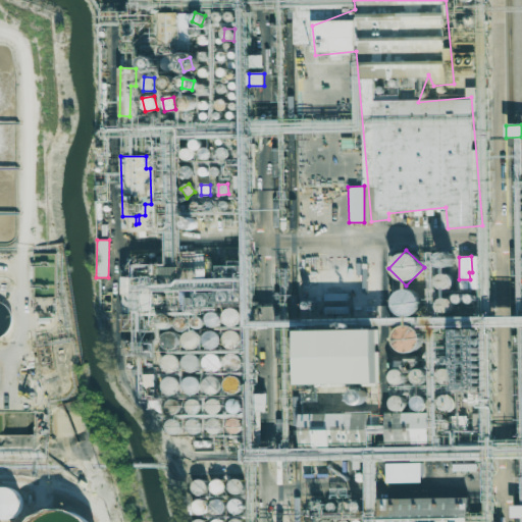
[(438,291),(453,289),(451,275),(436,276),(438,291)]
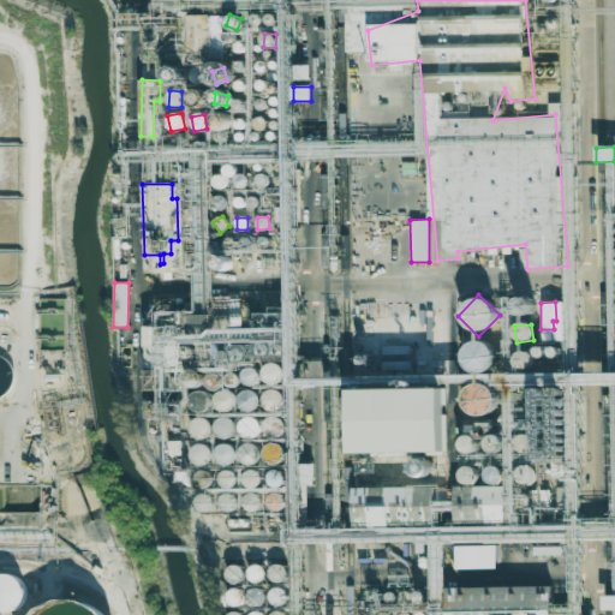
[(499,359),(479,338),(458,356),(477,378),(499,359)]
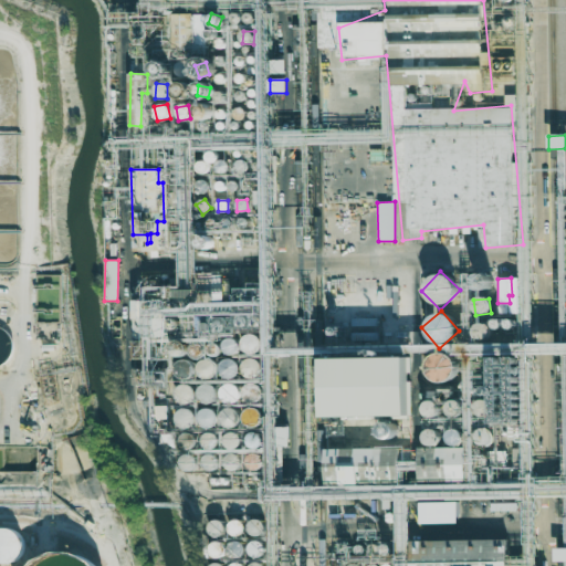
[(0,365),(8,366),(9,326),(0,325),(0,365)]
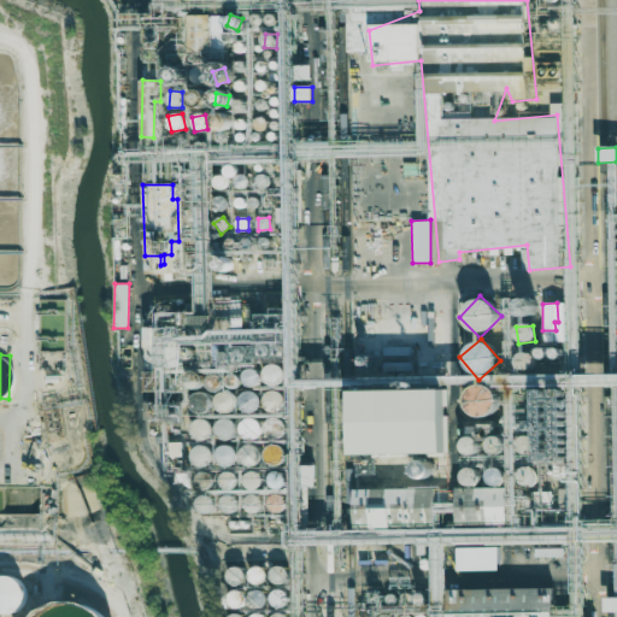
[(532,368),(532,356),(518,356),(519,368),(532,368)]
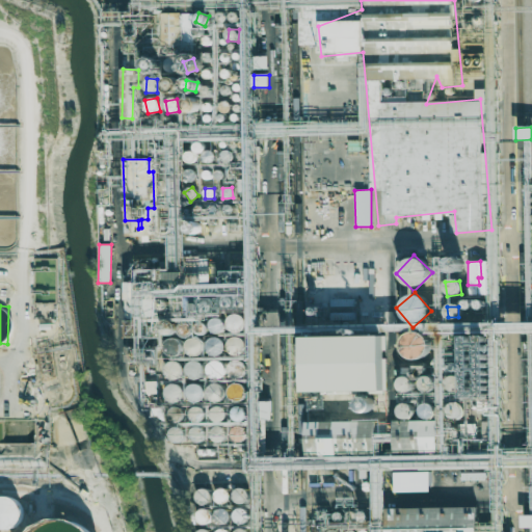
[(239,316),(227,317),(229,333),(242,331),(239,316)]
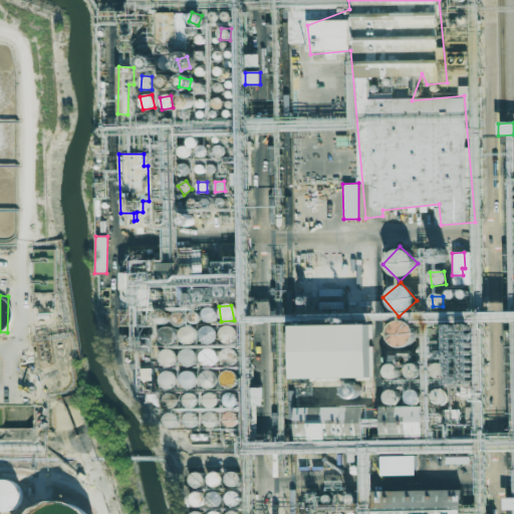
[(215,308),(204,307),(203,321),(214,322),(215,308)]
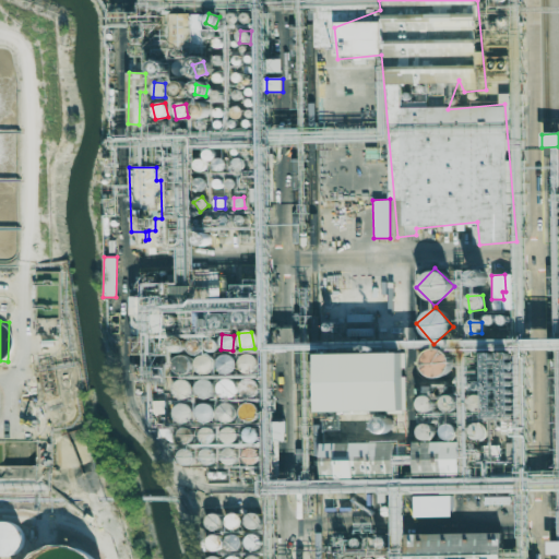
[(450,377),(449,351),(421,352),(424,379),(450,377)]
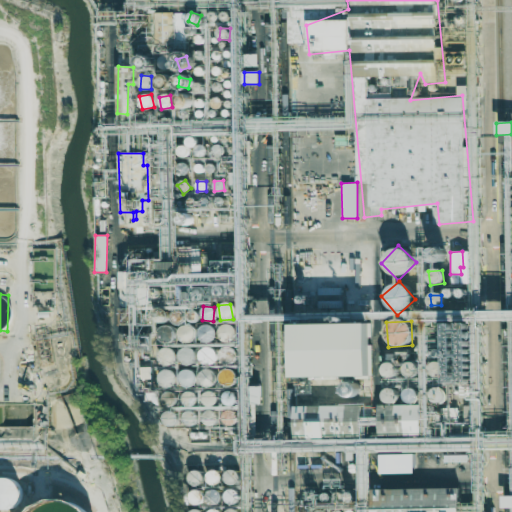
[(181,342),(195,340),(193,325),(178,327),(181,342)]
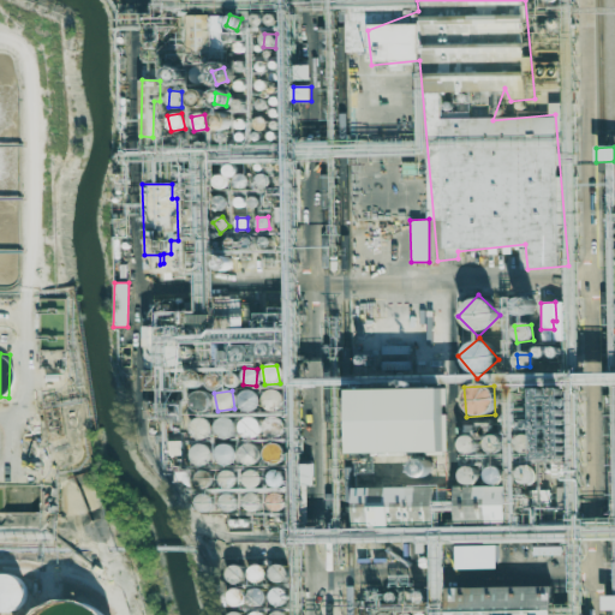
[(264,408),(280,408),(279,390),(263,392),(264,408)]
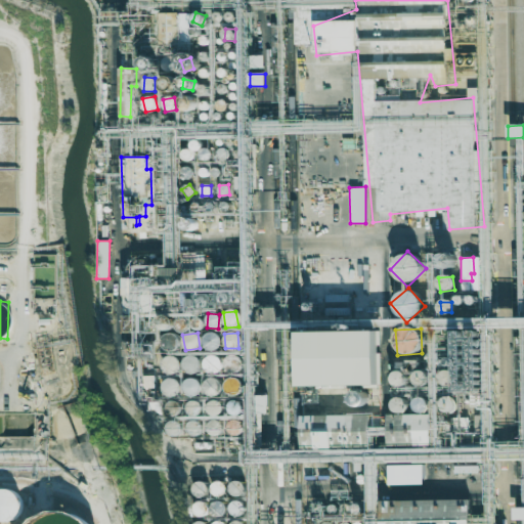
[(298,335),(299,389),(381,388),(380,334),(298,335)]
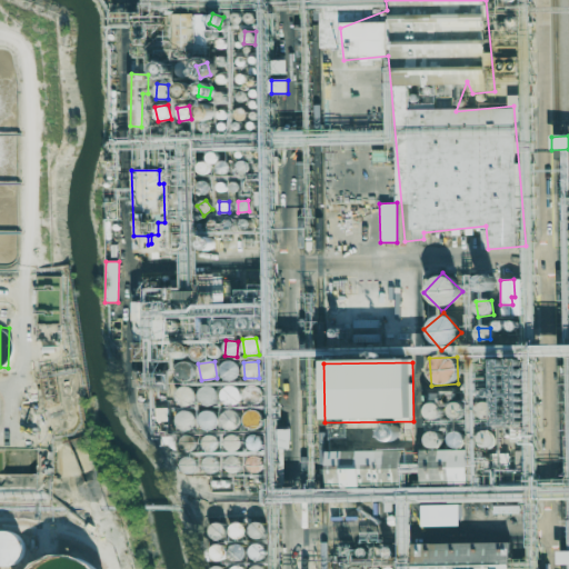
[(222,363),(222,379),(238,379),(238,363),(222,363)]
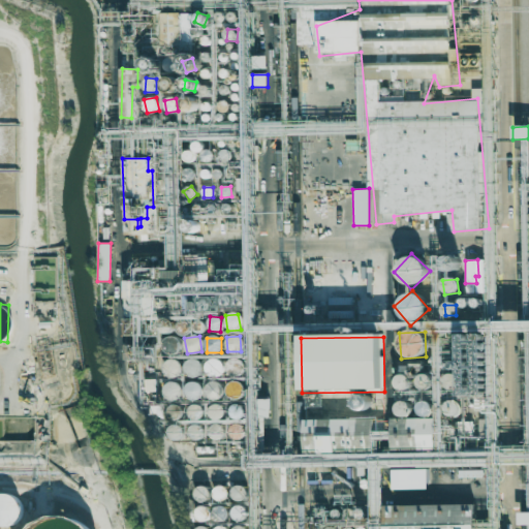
[(181,377),(182,362),(165,361),(164,376),(181,377)]
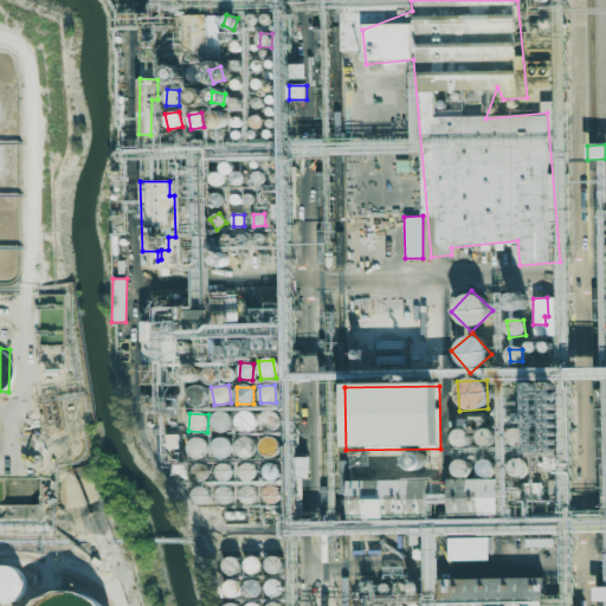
[(212,431),(230,431),(230,413),(212,413),(212,431)]
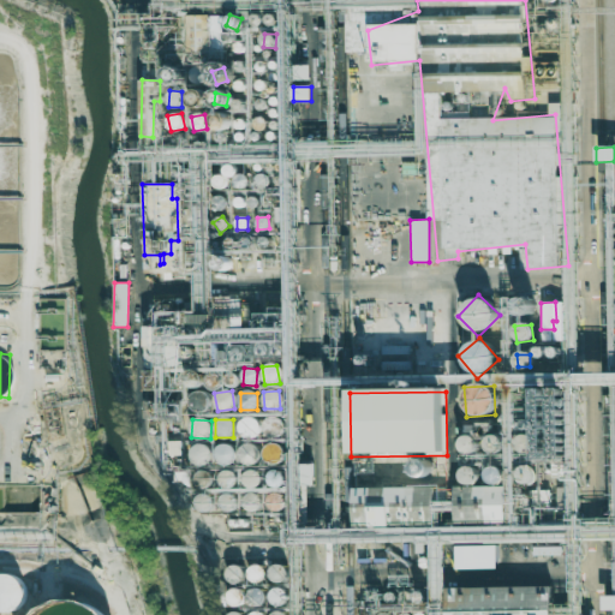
[(240,437),(258,439),(260,419),(242,419),(240,437)]
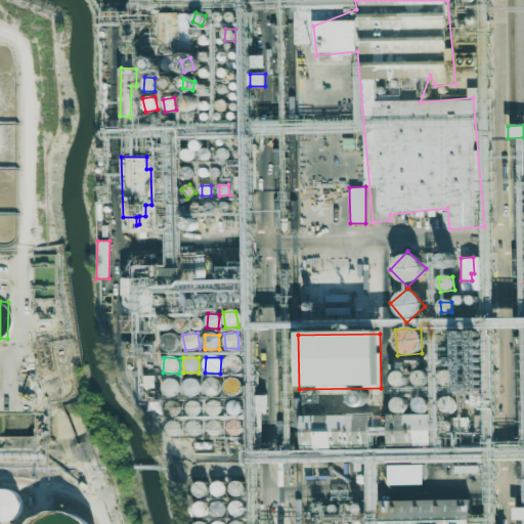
[(405,373),(391,374),(392,387),(406,386),(405,373)]
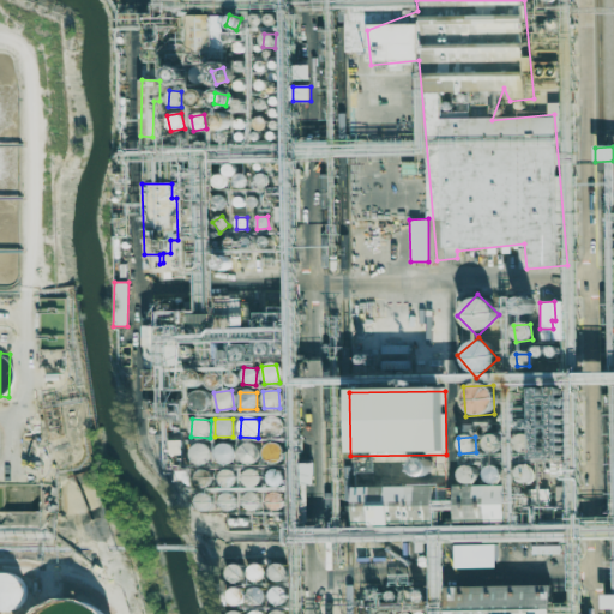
[(252,465),(262,451),(246,441),(238,456),(252,465)]
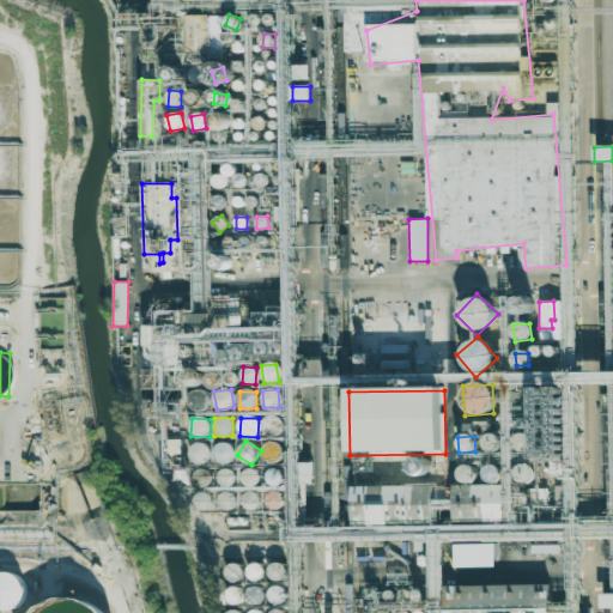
[(194,467),(212,461),(206,442),(188,448),(194,467)]
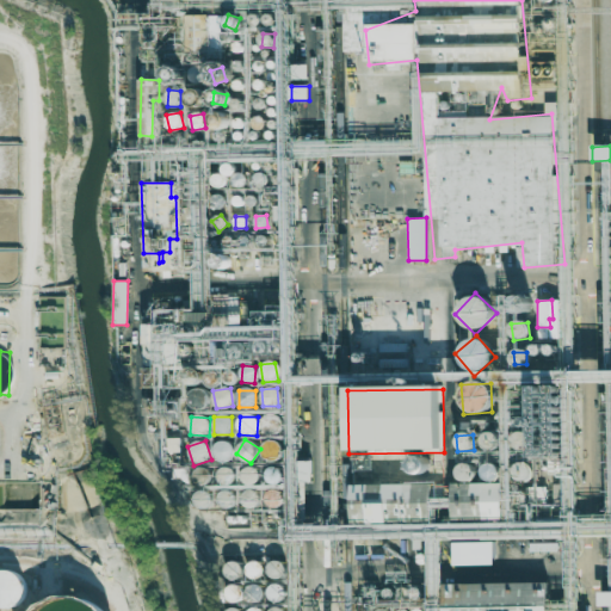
[(230,442),(214,444),(216,461),(234,457),(230,442)]
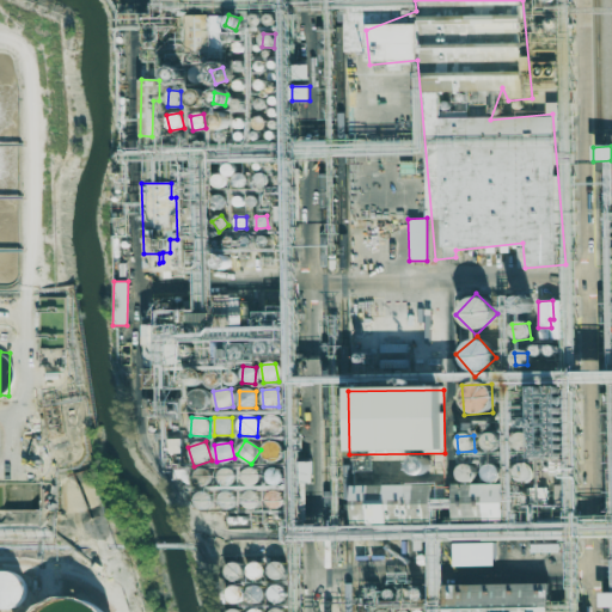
[(277,461),(277,442),(262,442),(262,460),(277,461)]
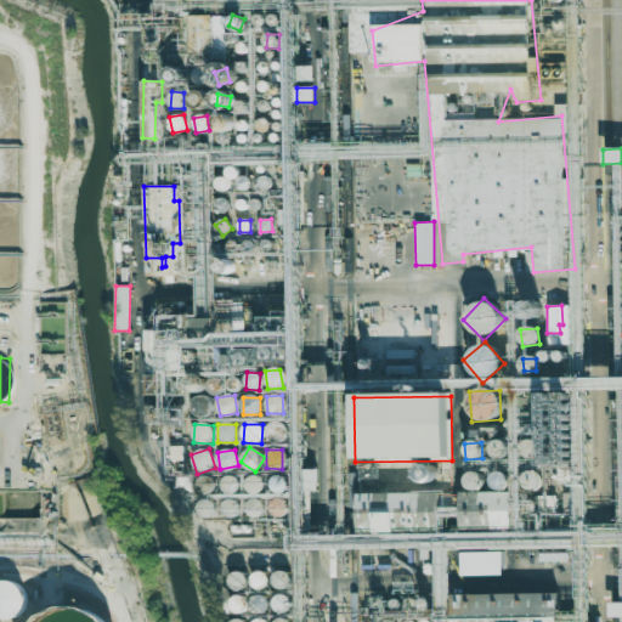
[(436,481),(433,464),(416,469),(420,485),(436,481)]
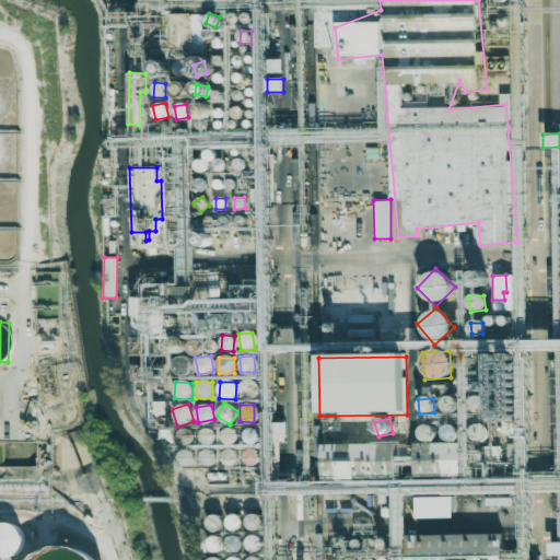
[(481,422),(469,432),(478,444),(490,434),(481,422)]
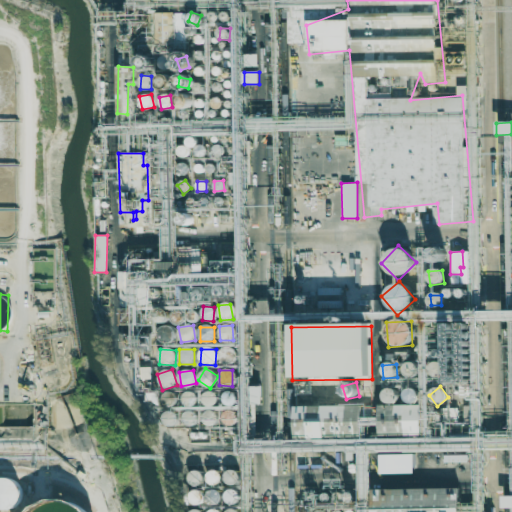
[(403,394),(409,405),(421,399),(416,388),(403,394)]
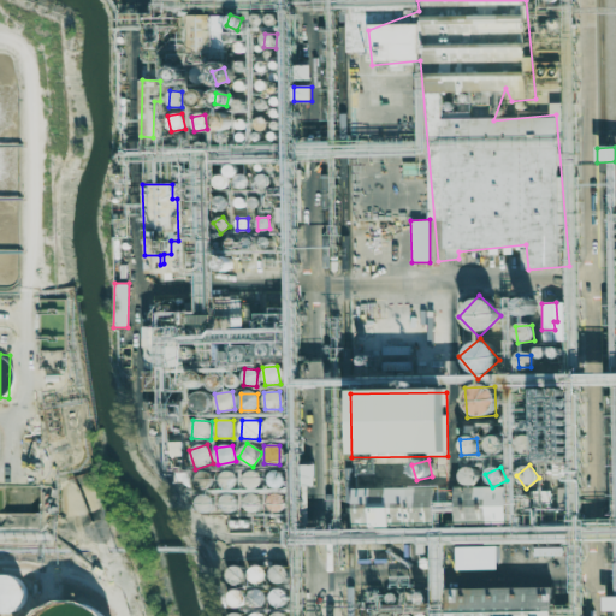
[(455,489),(455,525),(507,523),(505,487),(478,489),(478,469),(462,469),(462,489),(455,489)]
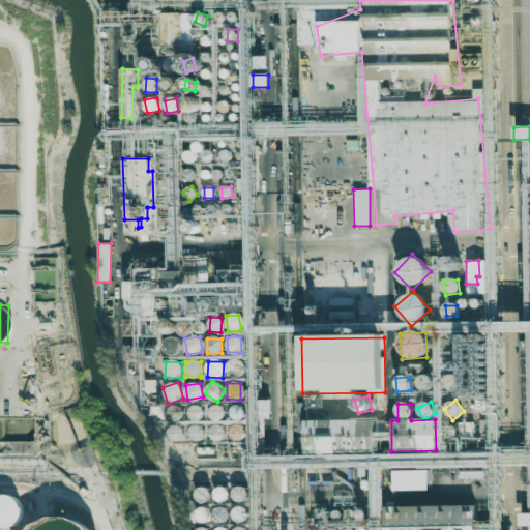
[(230,407),(233,420),(242,417),(239,405),(230,407)]
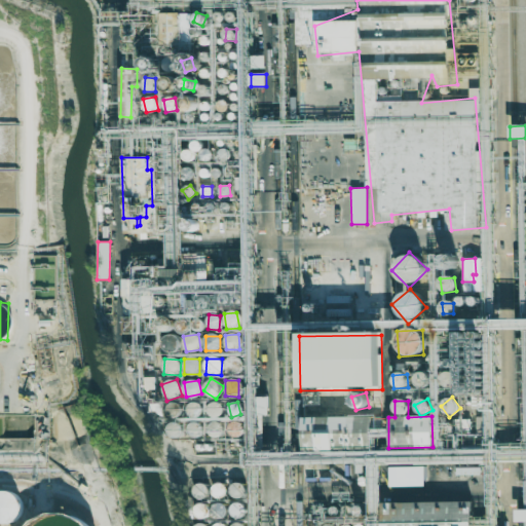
[(223,417),(222,403),(208,404),(209,417),(223,417)]
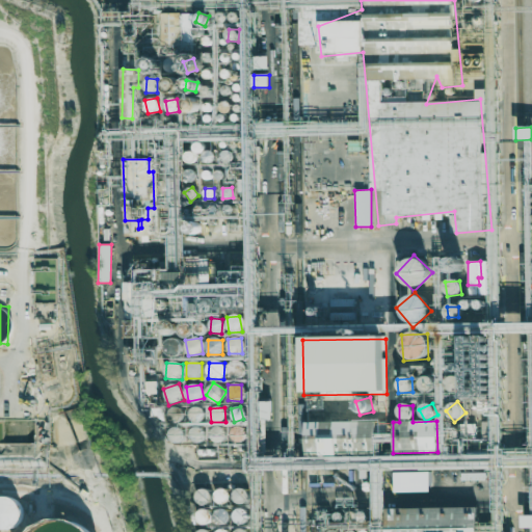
[(182,408),(169,409),(170,423),(184,422),(182,408)]
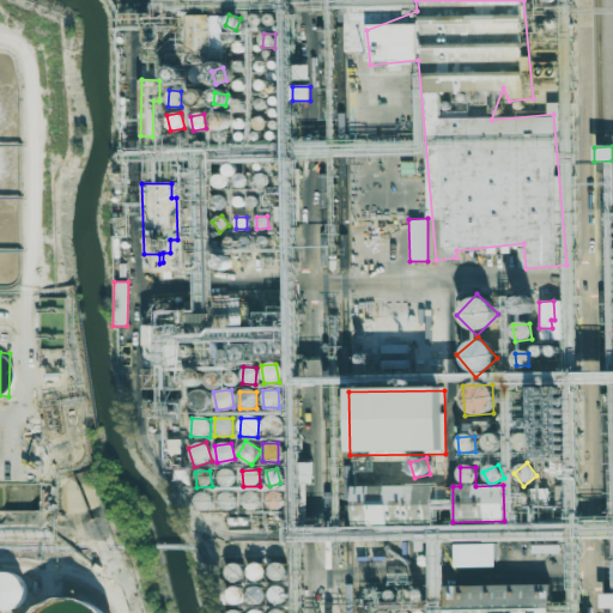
[(219,471),(220,487),(237,486),(236,471),(219,471)]
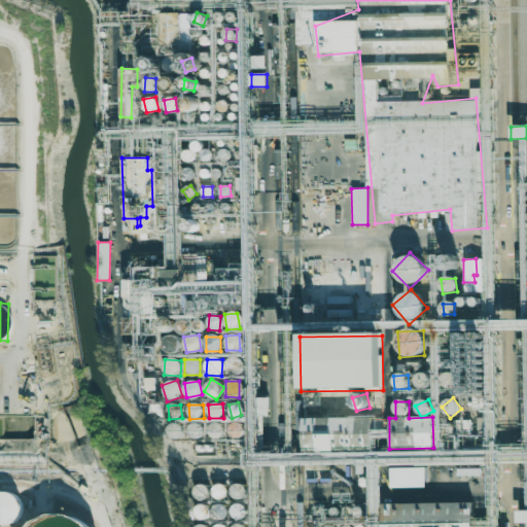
[(220,422),(208,424),(211,438),(222,436),(220,422)]
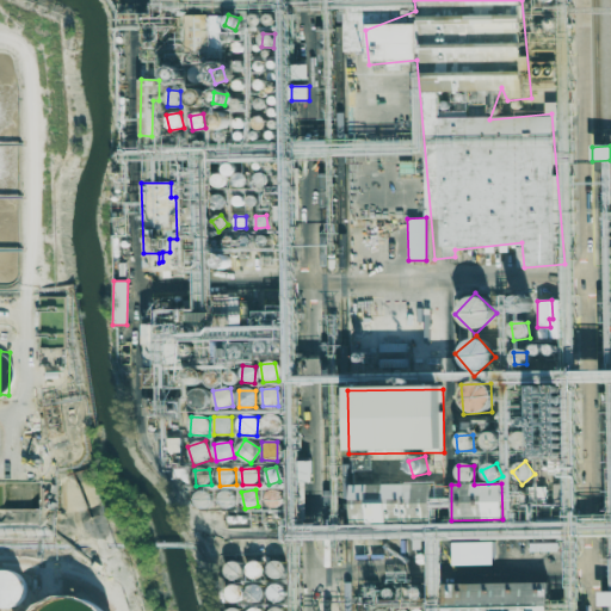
[(266,507),(278,506),(277,491),(265,491),(266,507)]
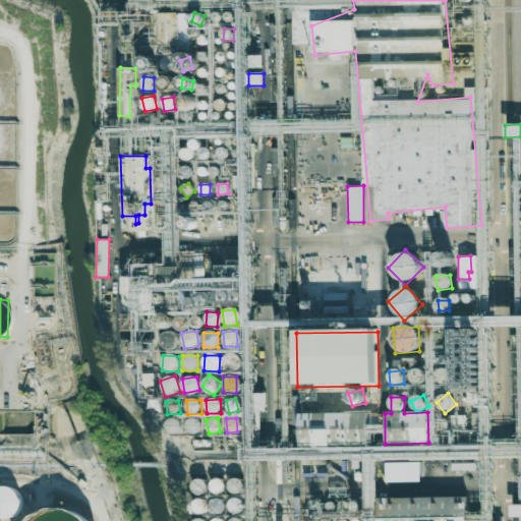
[(386,480),(421,480),(421,462),(386,463),(386,480)]
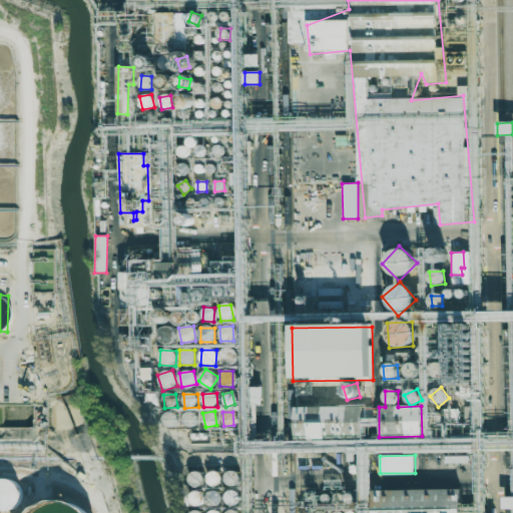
[(201,469),(188,471),(190,485),(204,483),(201,469)]
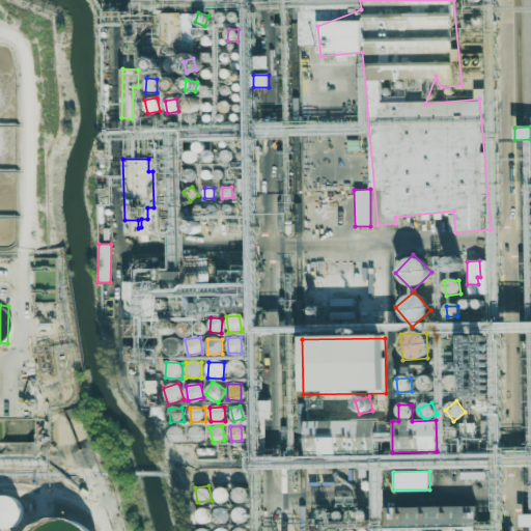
[(226,485),(214,490),(217,502),(230,498),(226,485)]
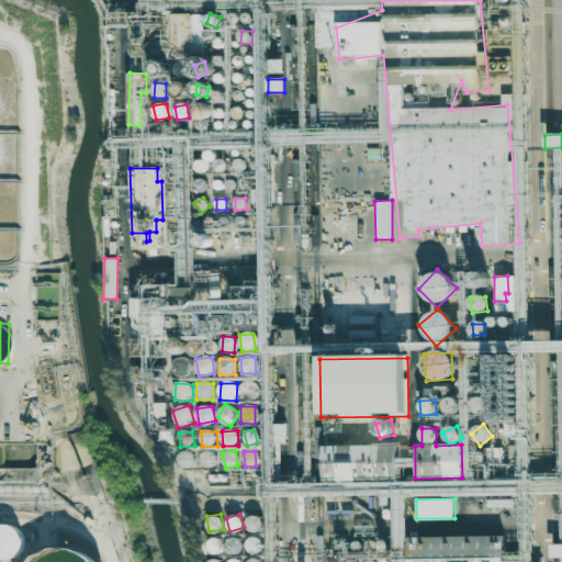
[(262,517),(248,514),(246,528),(260,530),(262,517)]
